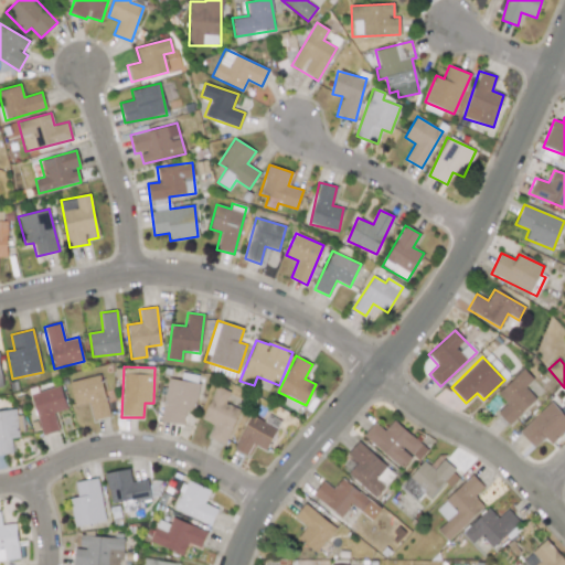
[(497,413),(509,425),(536,400),(524,387),(533,379),(523,369),(497,393),(507,403),(497,413)]
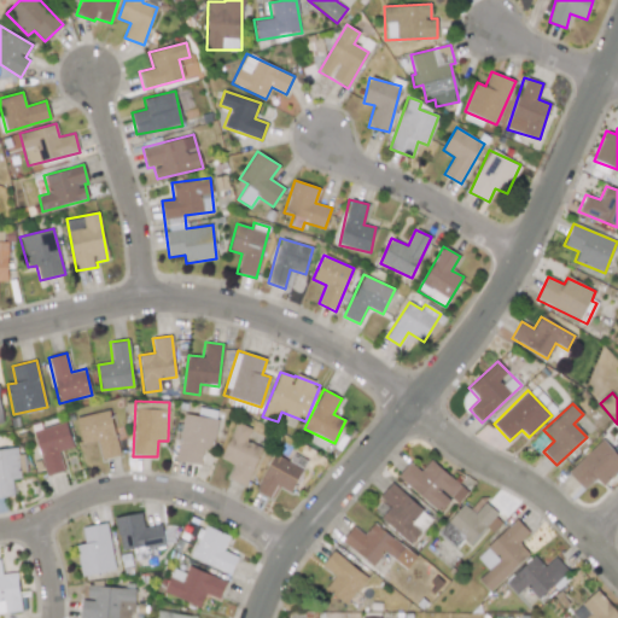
[(101,460),(120,455),(109,410),(76,418),(82,444),(97,441),(101,460)]
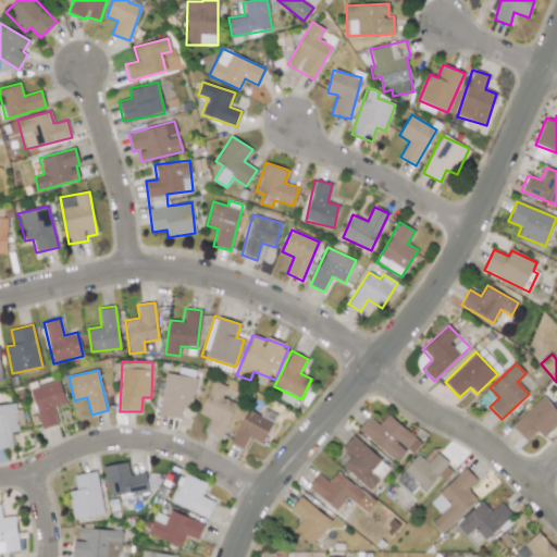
[(196,378),(165,372),(158,415),(181,419),(183,405),(192,406),(196,378)]
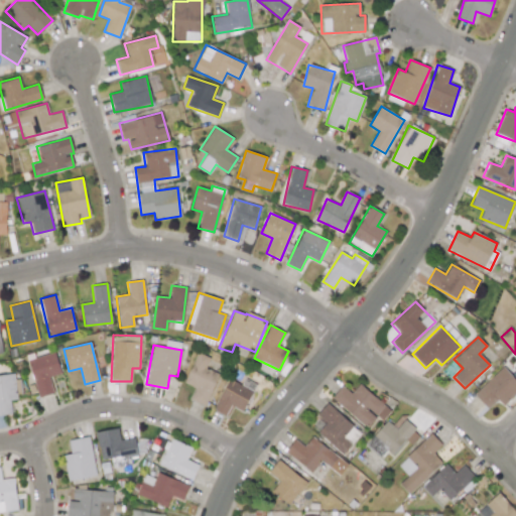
[(189,400),(206,406),(218,374),(206,369),(210,358),(197,352),(184,383),(195,387),(189,400)]
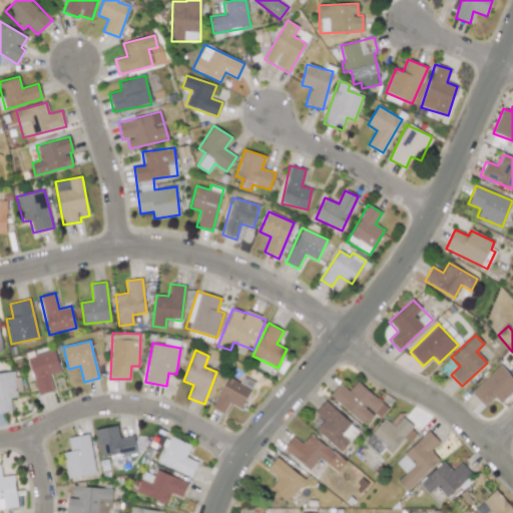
[(60,372),(55,351),(28,357),(37,395),(53,391),(50,375),(60,372)]
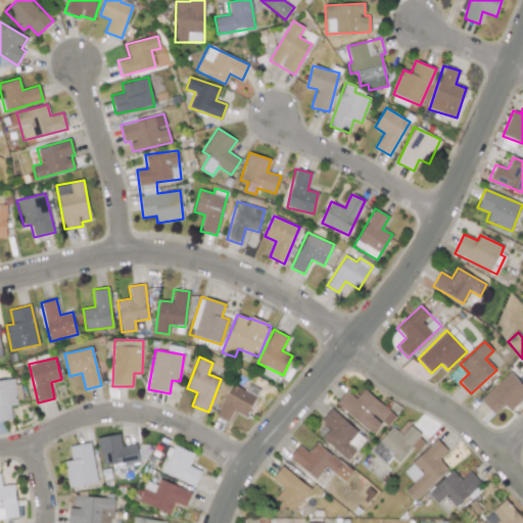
[(493,414),(505,405),(510,411),(522,397),(522,385),(510,372),(480,399),(493,414)]
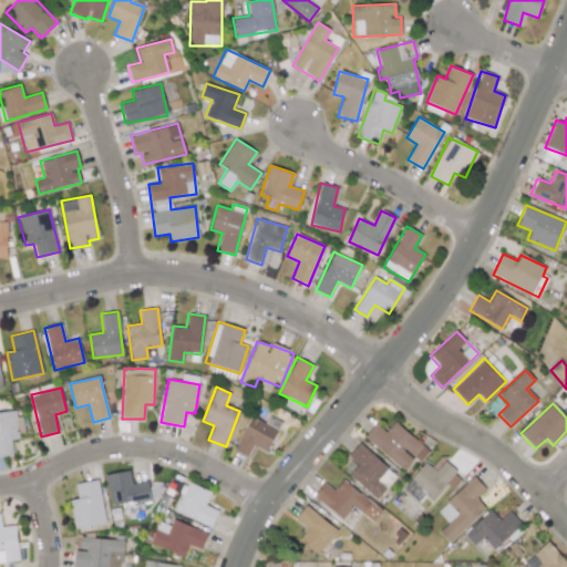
[(0,455),(12,454),(11,440),(19,439),(16,410),(0,412),(0,455)]
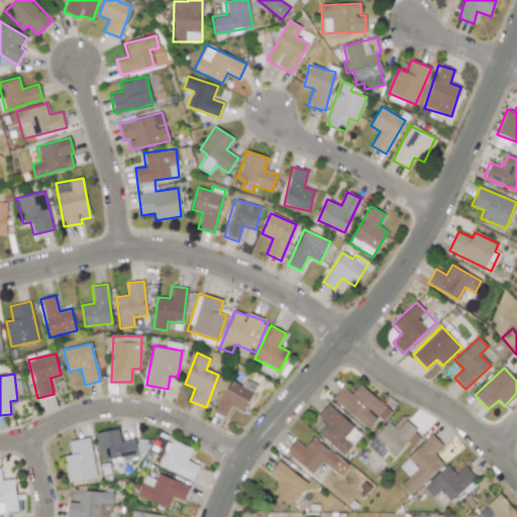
[(244,412),(255,384),(244,380),(241,385),(227,380),(214,412),(226,416),(230,406),(244,412)]
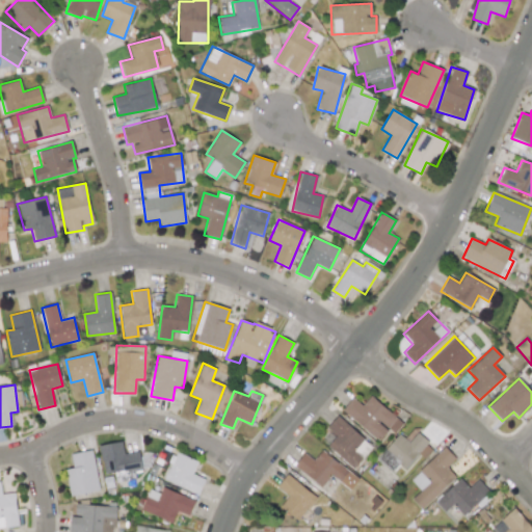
[(342,409),(378,442),(389,429),(394,434),(402,424),(371,395),(362,405),(352,398),(342,409)]
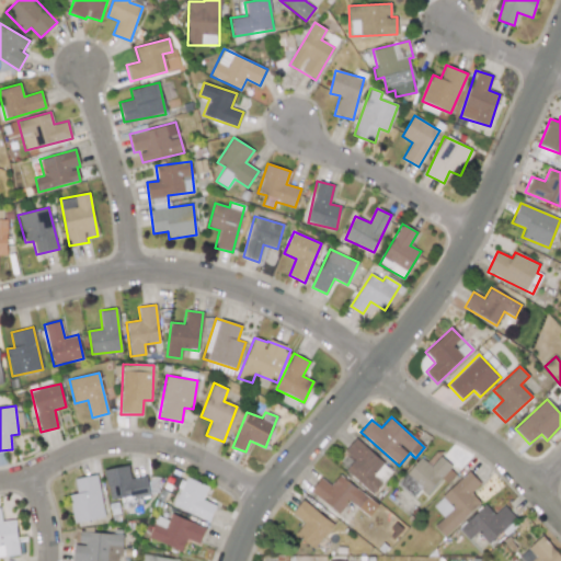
[(354,459),(344,471),(373,494),(392,470),(355,438),(344,451),(354,459)]
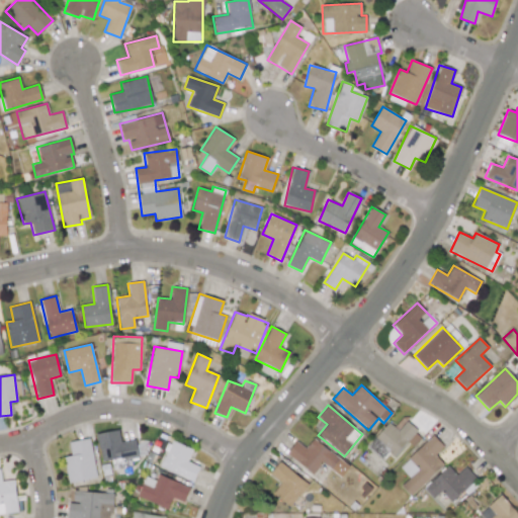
[(412,446),(422,436),(406,422),(398,431),(389,422),(374,437),(395,455),(407,442),(412,446)]
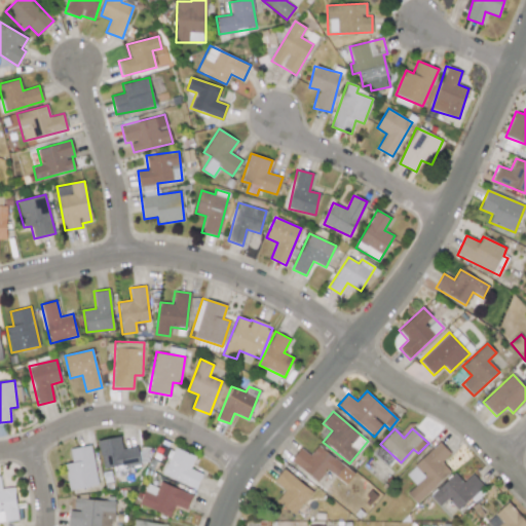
[(103,468),(113,466),(115,477),(134,474),(133,465),(141,464),(138,446),(122,448),(120,437),(98,440),(103,468)]
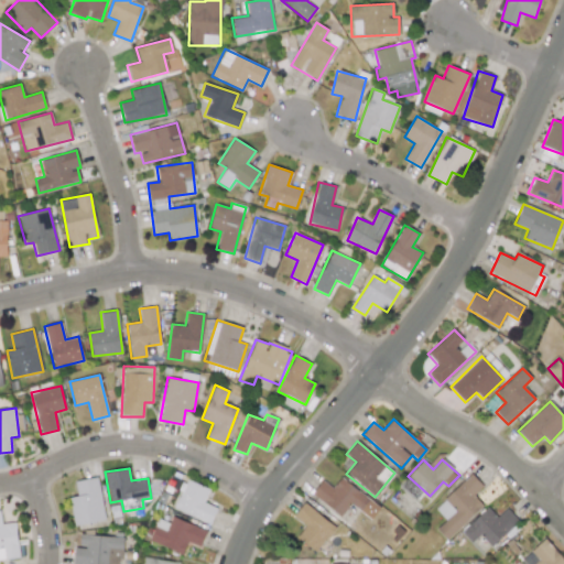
[(445,520),(435,529),(446,540),(483,506),(473,495),(483,486),(472,474),(434,509),(445,520)]
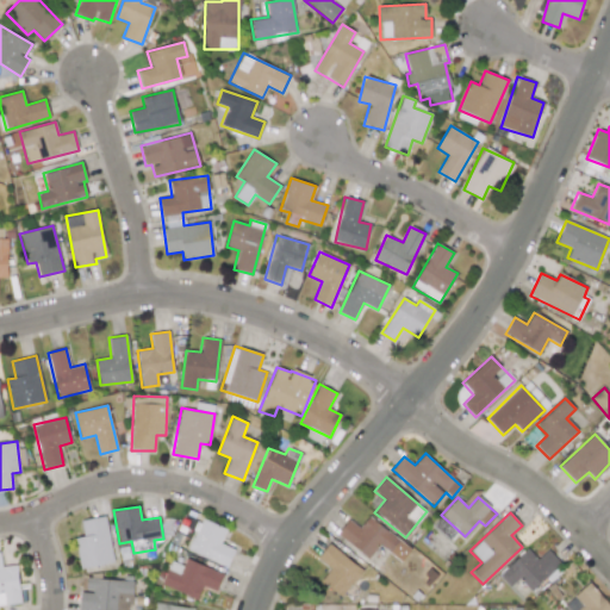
[(80,520),(83,537),(75,539),(80,568),(113,562),(106,516),(80,520)]
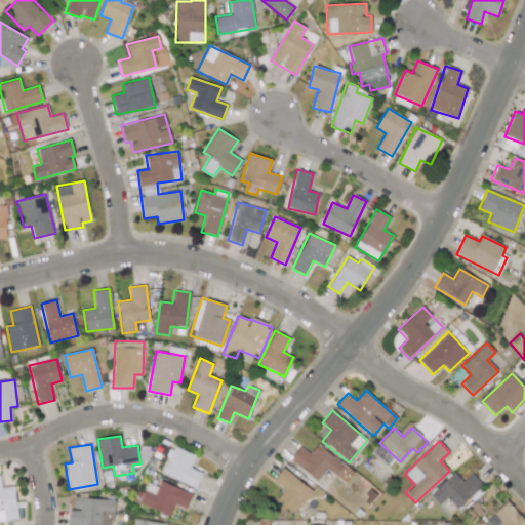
[(318,480),(326,469),(346,483),(354,472),(316,445),(310,454),(299,447),(290,460),(318,480)]
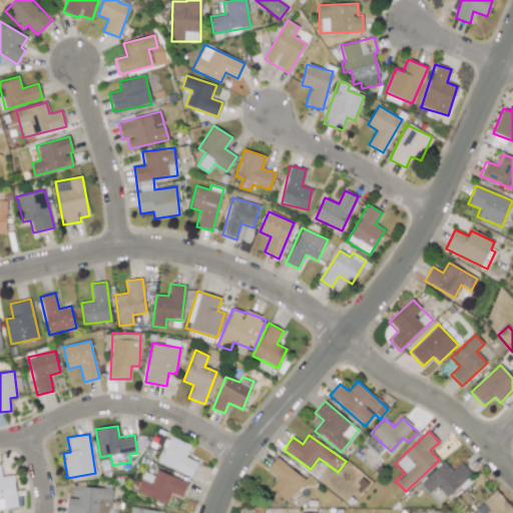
[(191,476),(197,462),(185,457),(190,444),(169,436),(158,463),(191,476)]
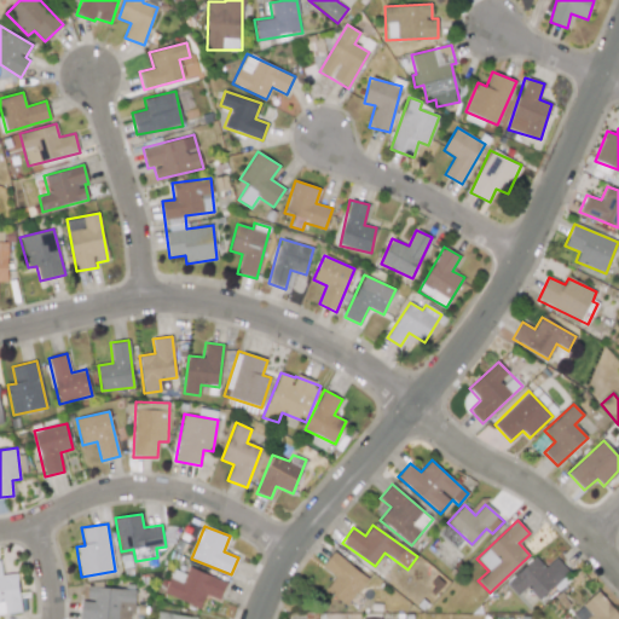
[(335,577),(325,589),(347,606),(368,578),(333,551),(322,567),(335,577)]
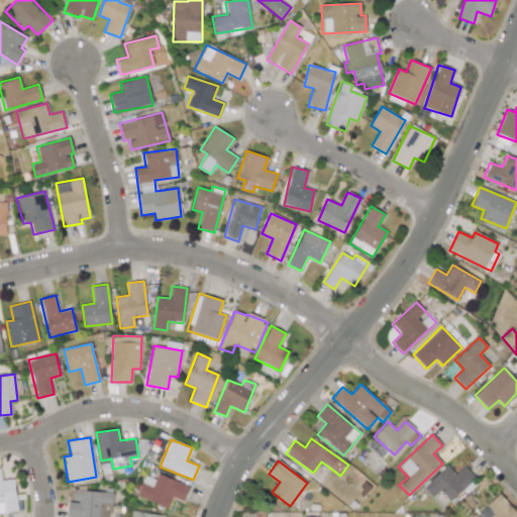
[(455,474),(446,464),(422,488),(431,497),(439,490),(449,502),(476,478),(464,466),(455,474)]
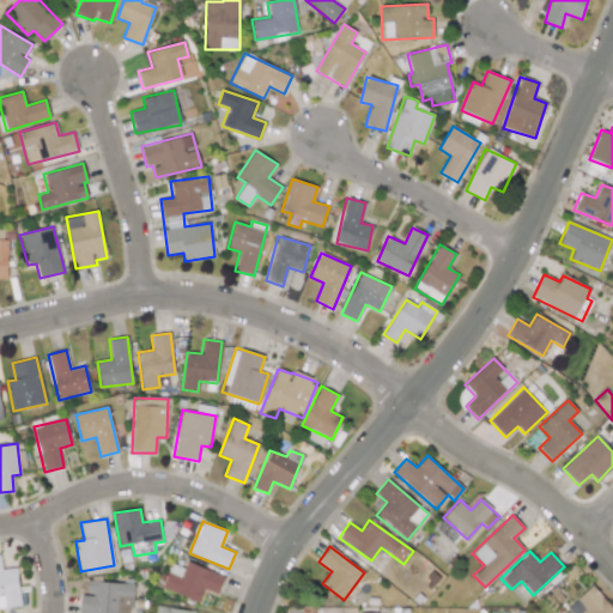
[(0,607),(20,606),(17,568),(1,569),(0,554),(0,607)]
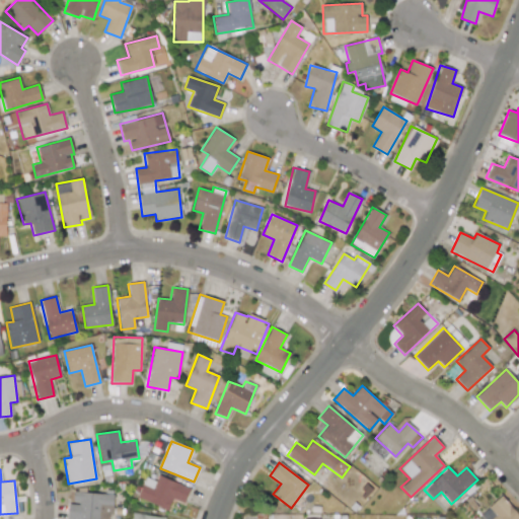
[(190,489),(158,475),(156,482),(146,477),(137,498),(167,510),(172,498),(183,503),(190,489)]
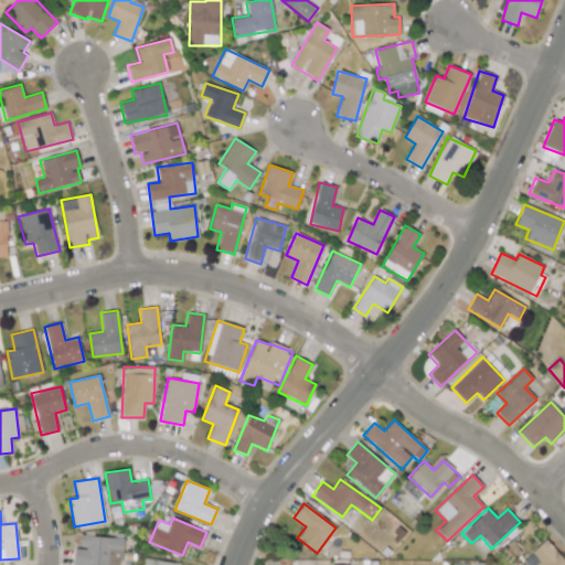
[(121,564),(123,537),(80,535),(80,547),(74,547),(73,564),(121,564)]
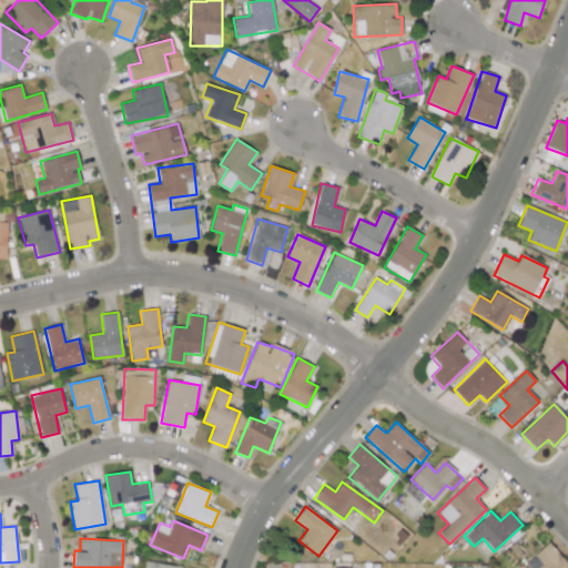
[(527,567),(567,567),(567,563),(548,543),(525,565),(527,567)]
